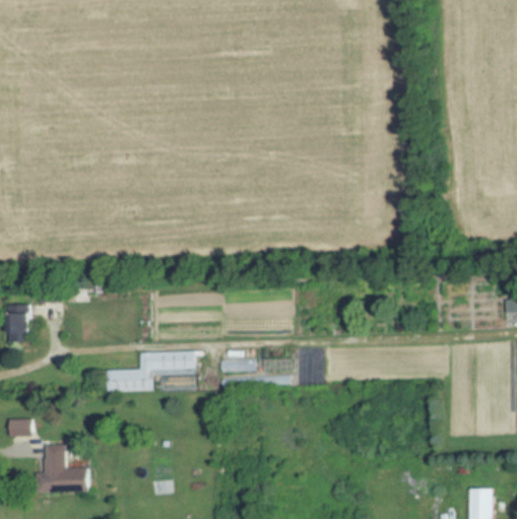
[(506,312),(516,312),(516,287),(506,288),(506,312)]
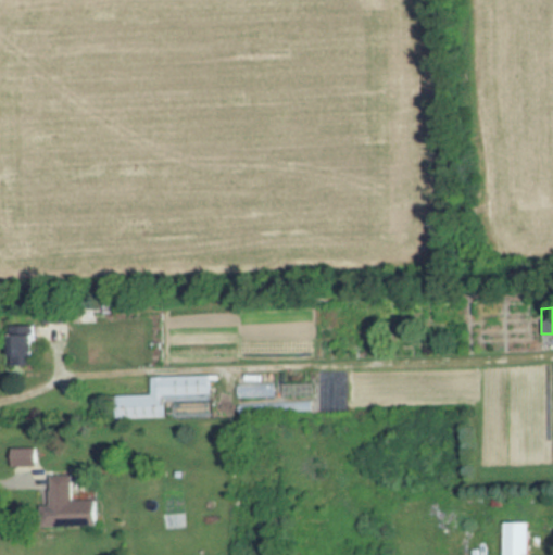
[(10,367),(35,367),(35,329),(10,329),(10,367)]
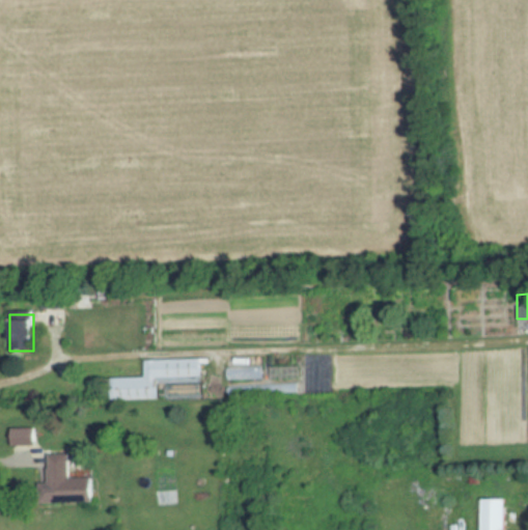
[(157,399),(156,383),(198,382),(197,360),(141,361),(141,378),(108,379),(108,400),(157,399)]
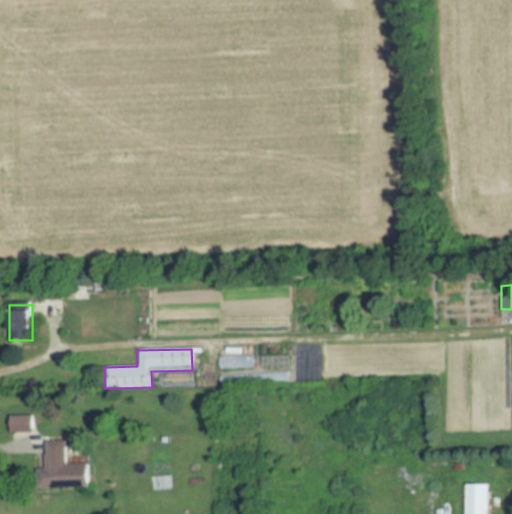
[(31,416),(9,416),(9,432),(31,432),(31,416)]
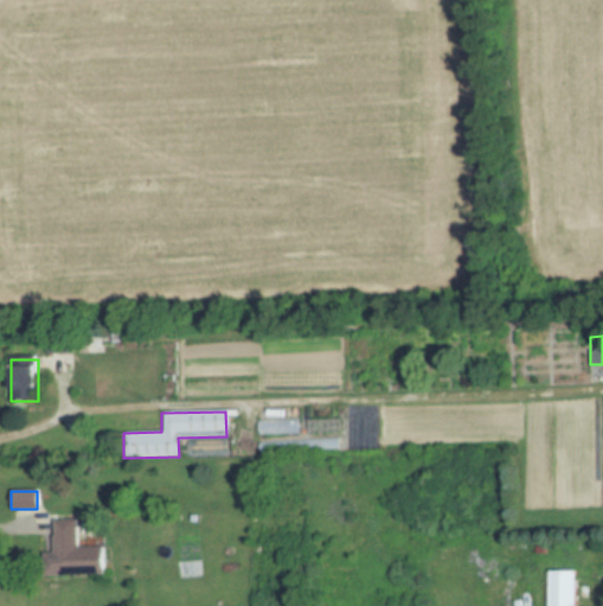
[(101,574),(101,517),(52,517),(52,575),(101,574)]
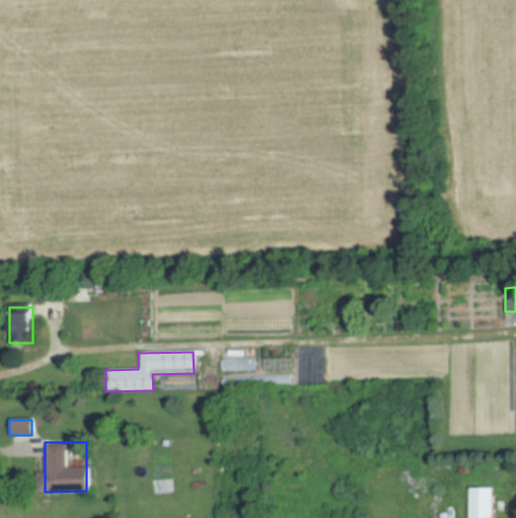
[(494,517),(494,487),(468,487),(468,517),(494,517)]
